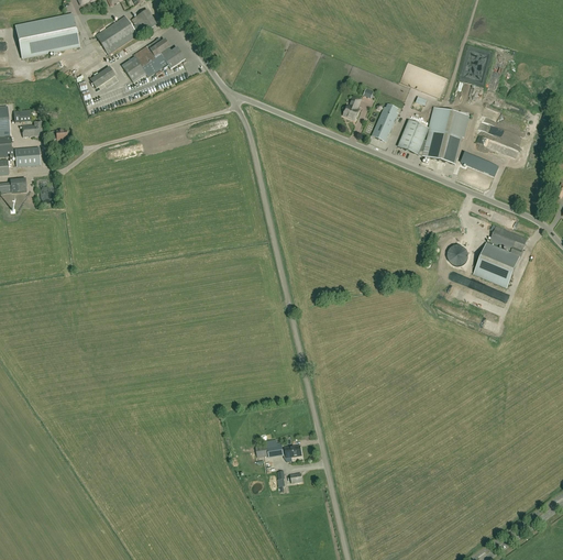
[(147,7),(131,18),(135,24),(133,25),(135,29),(138,28),(141,33),(147,29),(148,32),(157,26),(155,23),(157,22),(147,7)]
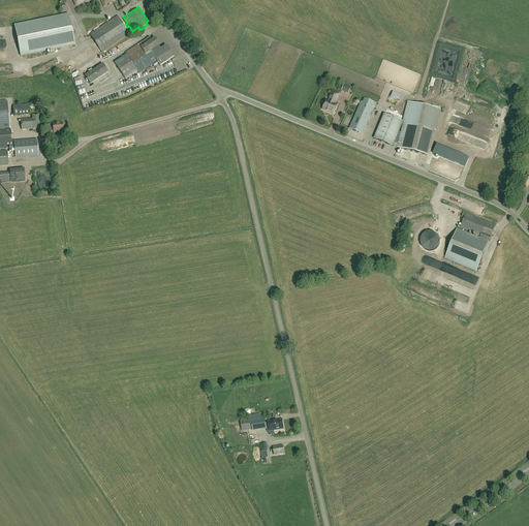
[(68,12),(14,23),(21,53),(74,41),(68,12)]
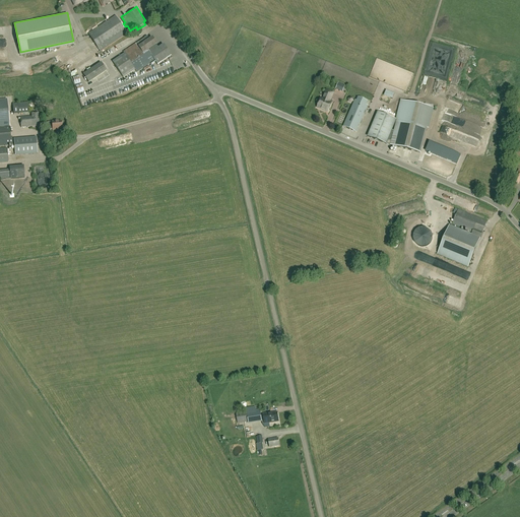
[(127,30),(121,20),(116,12),(99,23),(87,30),(100,49),(127,30)]
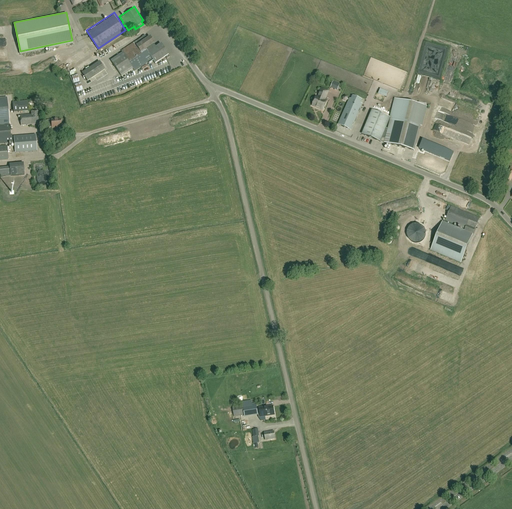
[(147,36),(145,32),(121,48),(122,50),(110,58),(112,60),(121,74),(133,66),(135,69),(148,59),(150,61),(153,59),(155,61),(165,54),(166,56),(169,54),(168,52),(161,42),(148,51),(145,46),(154,41),(150,34),(147,36)]
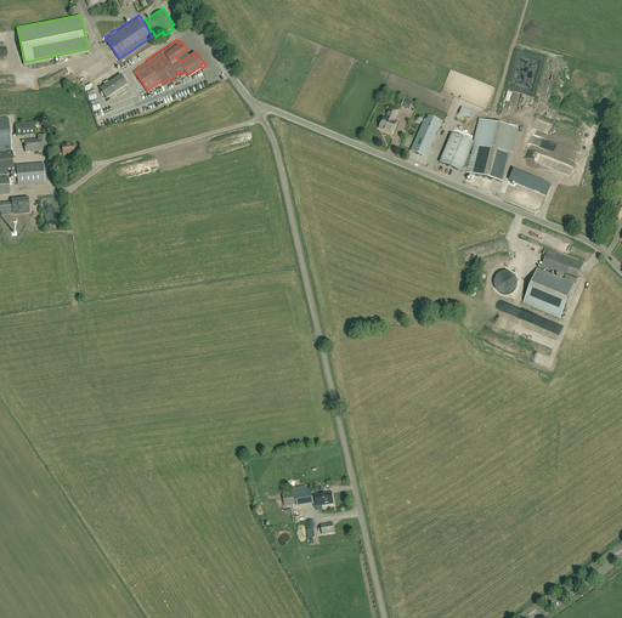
[(106,95),(126,80),(120,71),(100,85),(106,95)]
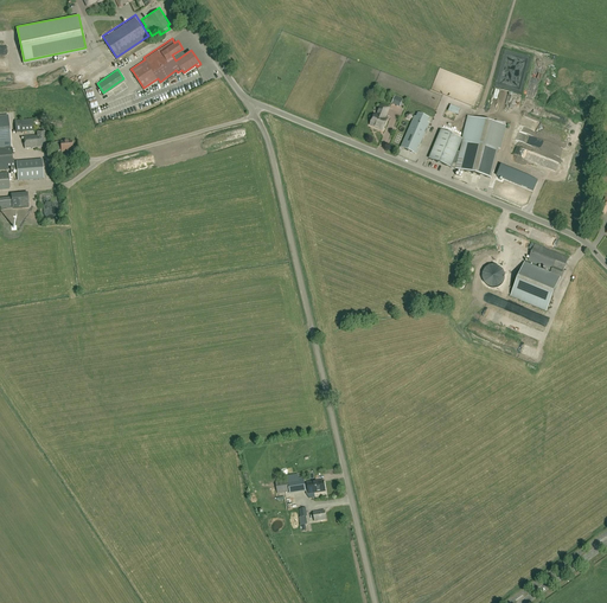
[(98,101),(91,103),(95,111),(102,109),(98,101)]
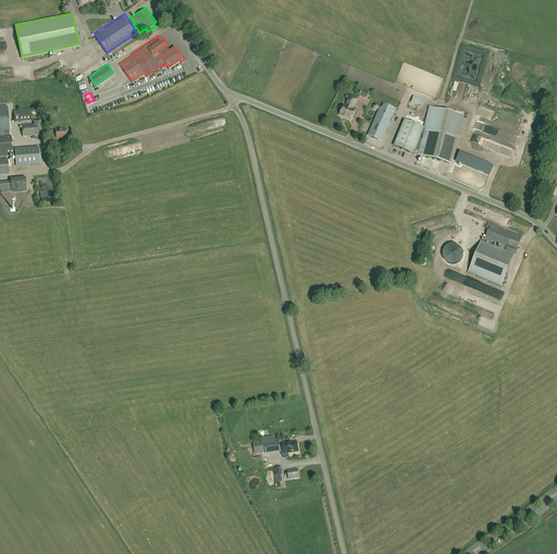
[(344,102),(339,112),(348,115),(348,114),(350,115),(350,117),(351,117),(355,108),(353,107),(357,97),(349,94),(346,103),(344,102)]
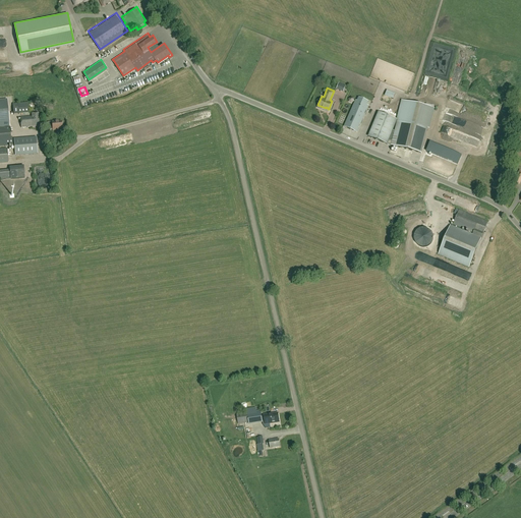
[(7,98),(0,98),(0,142),(12,142),(12,135),(10,135),(9,122),(7,98)]
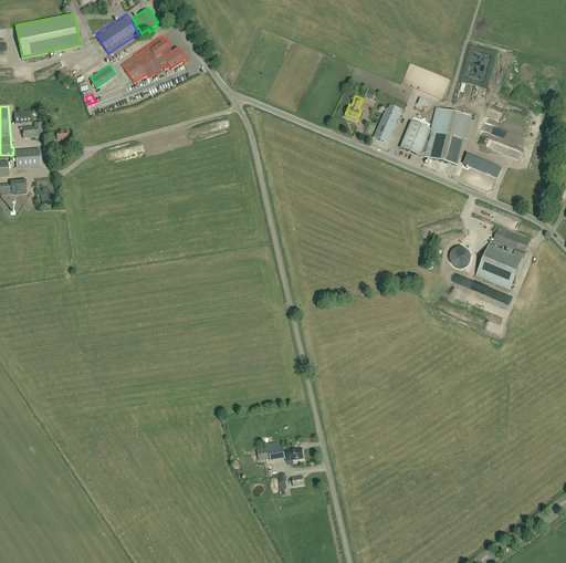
[(387,106),(375,135),(387,141),(396,121),(398,117),(400,113),(398,112),(388,107),(387,106)]
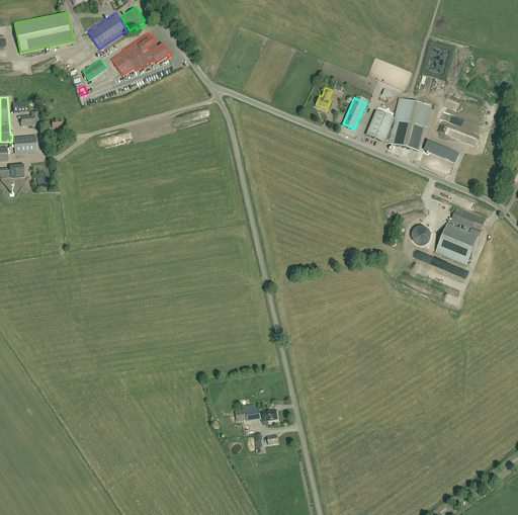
[(391,126),(384,141),(418,150),(424,125),(427,125),(432,105),(399,97),(395,115),(396,116),(395,117),(393,127),(391,126)]
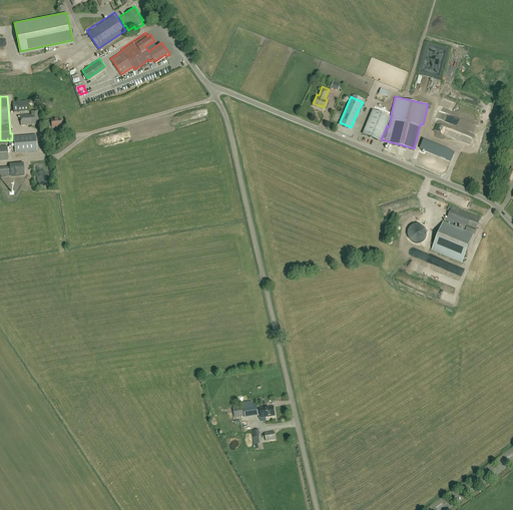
[(28,98),(12,99),(13,106),(19,105),(19,109),(29,108),(28,98)]
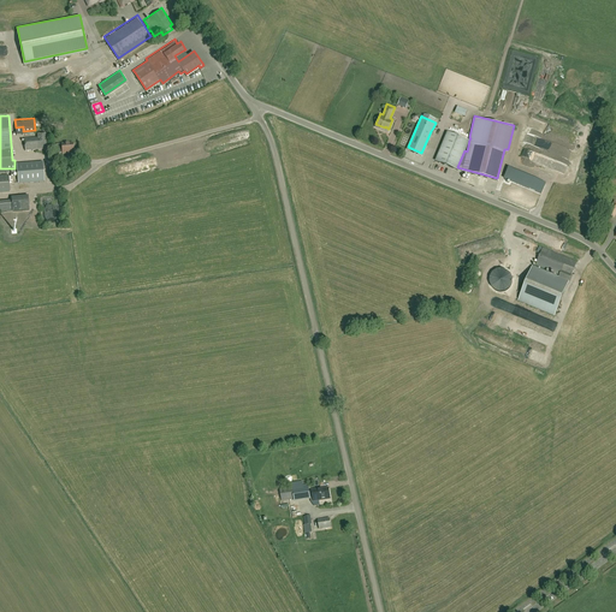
[(448,129),(436,158),(457,167),(465,150),(469,140),(471,138),(469,137),(448,129)]
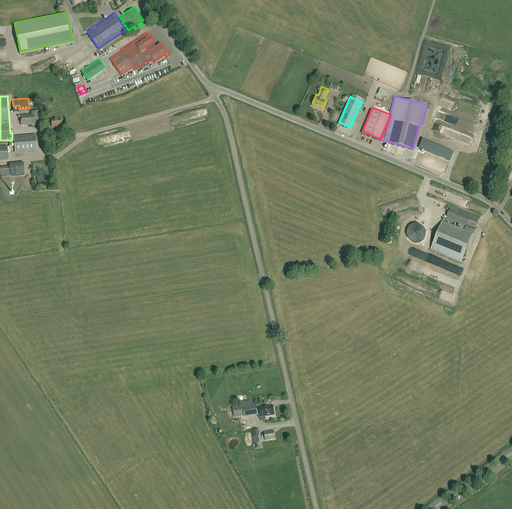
[(21,123),(39,121),(38,109),(31,109),(31,112),(20,113),(21,123)]
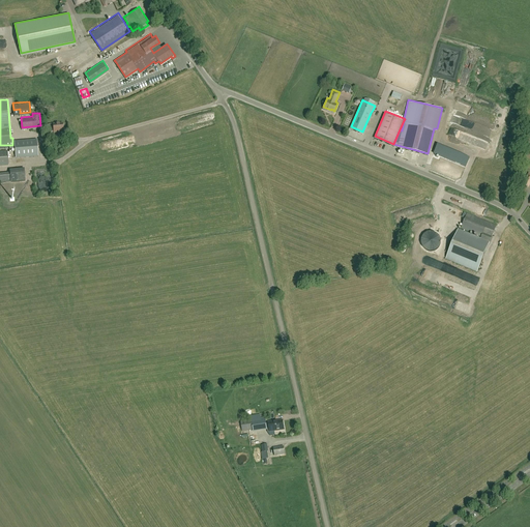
[(54,129),(63,128),(62,120),(53,121),(54,129)]
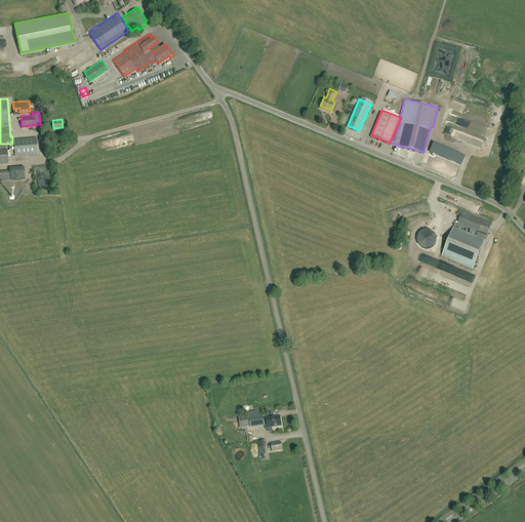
[(32,135),(32,157),(41,156),(40,141),(38,141),(38,135),(32,135)]
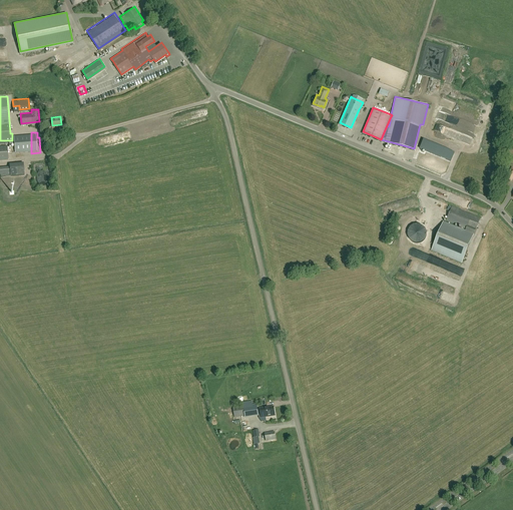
[(28,133),(14,134),(15,146),(29,144),(28,133)]
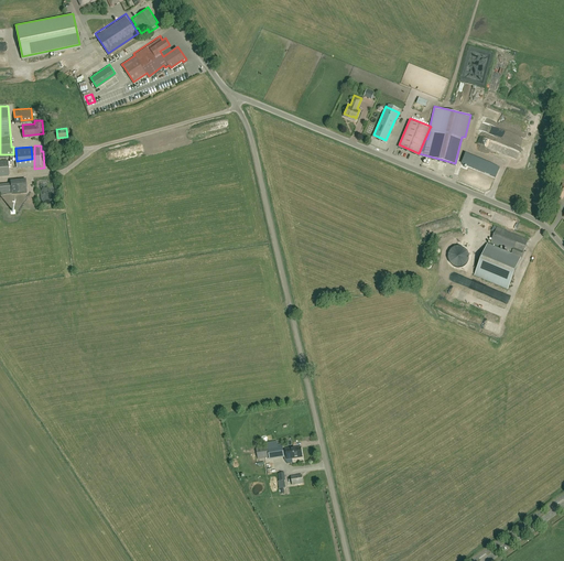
[(474,166),(477,159),(464,154),(461,162),(474,166)]
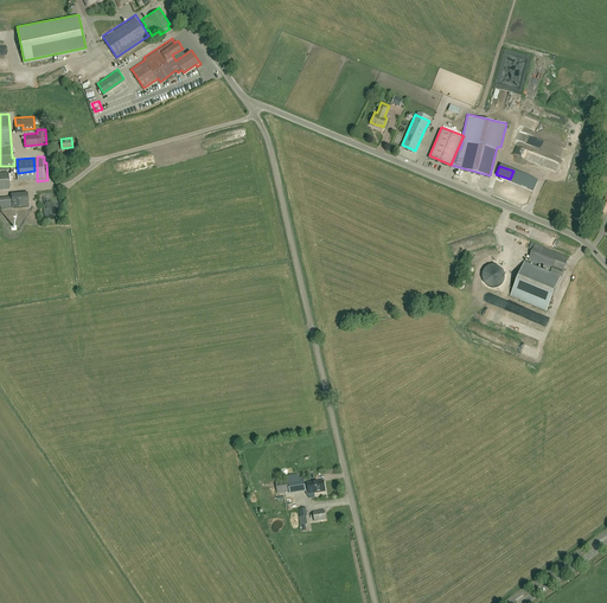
[(44,193),(44,212),(58,211),(58,192),(44,193)]
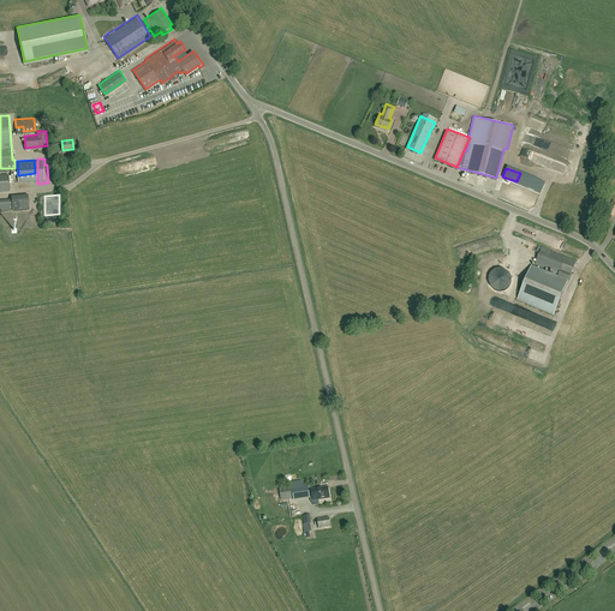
[(0,208),(13,208),(13,198),(0,198),(0,208)]
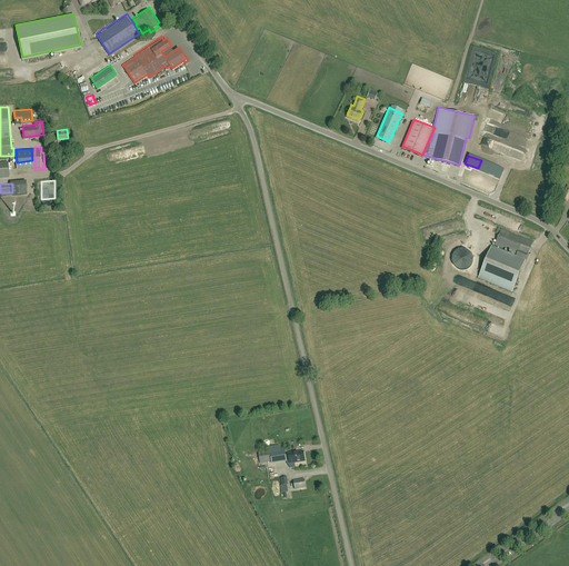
[(517,251),(516,254),(492,244),(479,275),(512,288),(532,239),(501,227),(495,242),(517,251)]
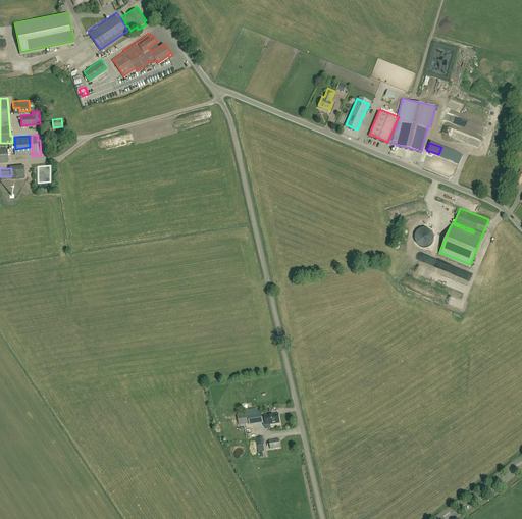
[(258,410),(258,409),(242,411),(242,412),(237,412),(239,422),(244,421),(249,420),(250,421),(260,420),(260,418),(263,417),(261,410),(258,410)]
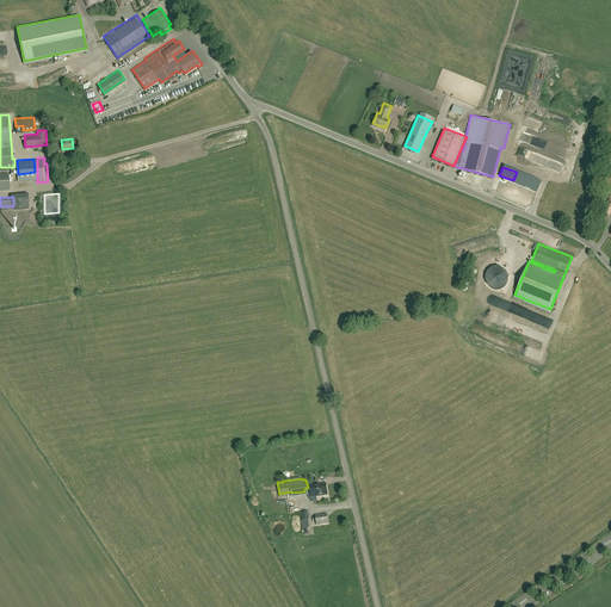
[(310,494),(327,491),(326,481),(309,484),(310,494)]
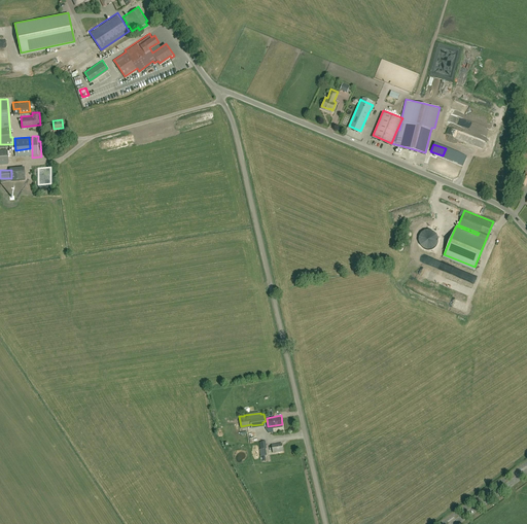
[(273,451),(283,449),(282,442),(272,443),(273,451)]
